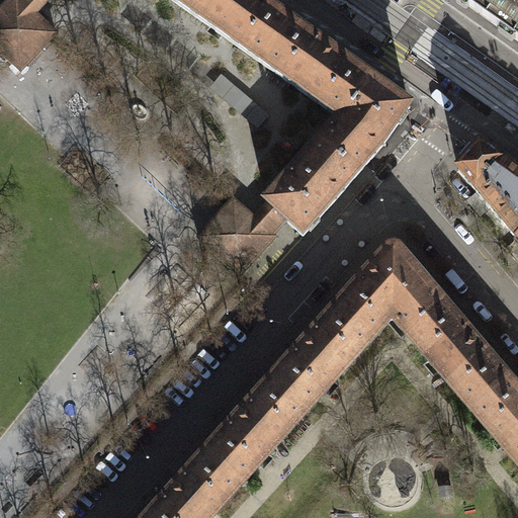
[(57,34),(36,14),(20,0),(11,0),(0,11),(0,52),(21,72),(57,34)]
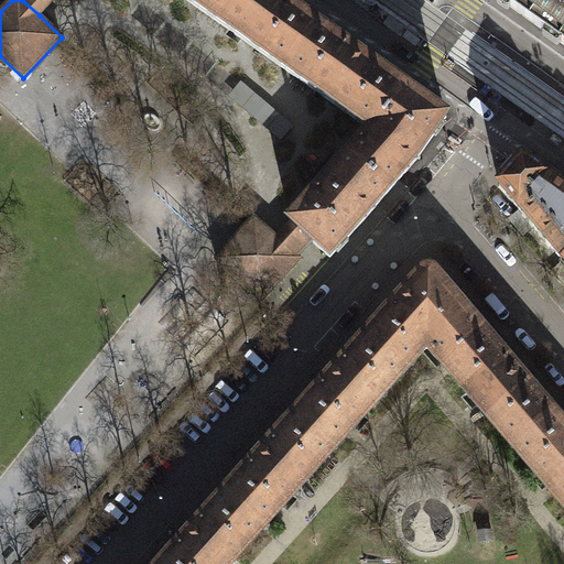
[(22,0),(40,15),(50,6),(54,0),(22,0)]
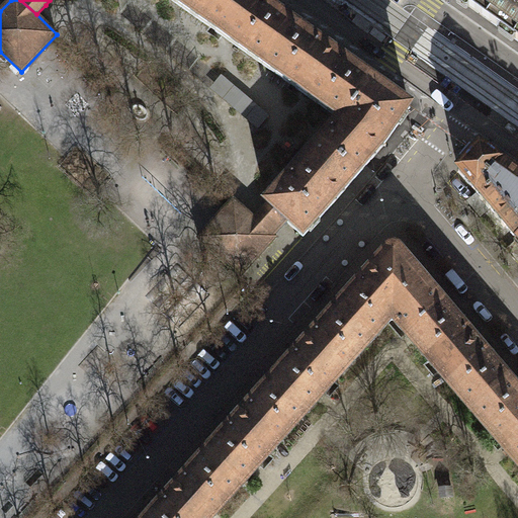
[(171,0),(183,8),(188,0),(171,0)]
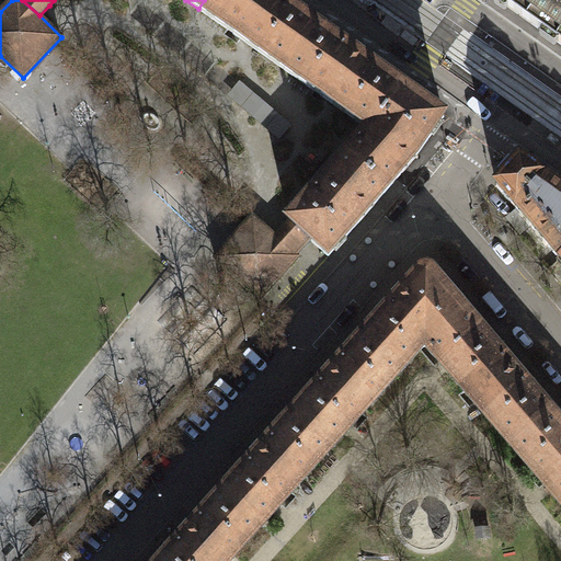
[(204,0),(198,9),(285,70),(316,26),(279,0),(204,0)]
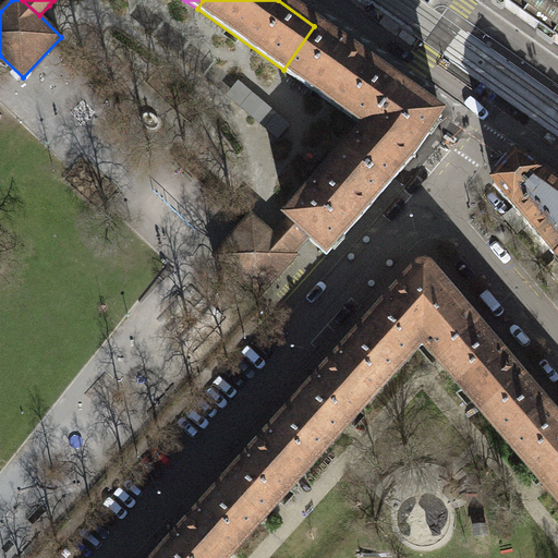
[(557,0),(495,0),(554,40),(557,33),(557,0)]
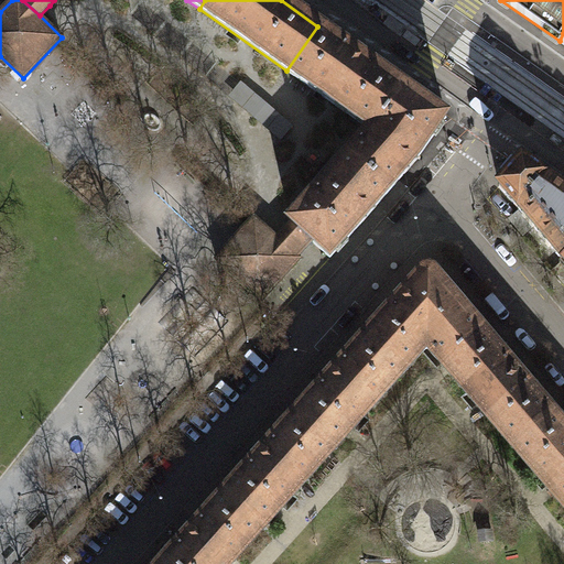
[(354,52),(317,26),(286,71),(370,130),(372,131),(387,114),(405,88),(368,62),(370,60),(356,50),(354,52)]
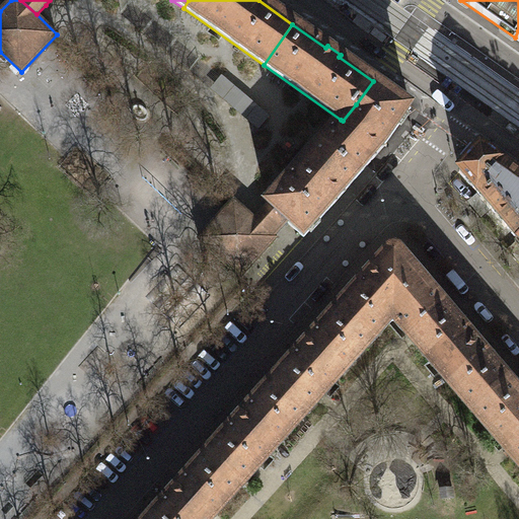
[(412,108),(373,81),(356,104),(343,121),(341,120),(320,143),(359,176),(386,145),(412,108)]
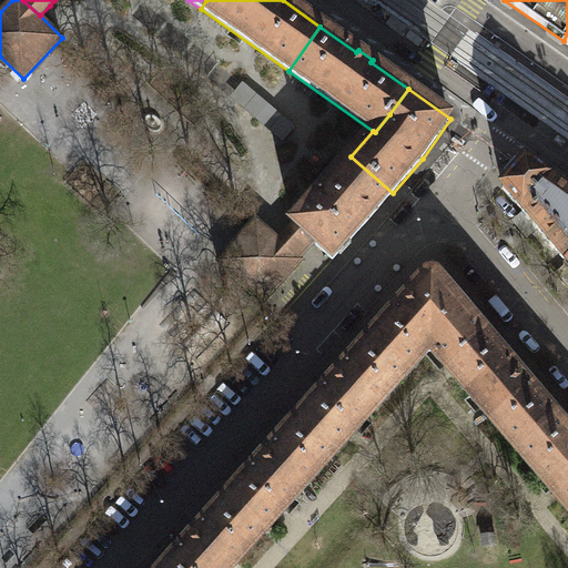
[(567,142),(530,114),(526,120),(567,149),(567,142)]
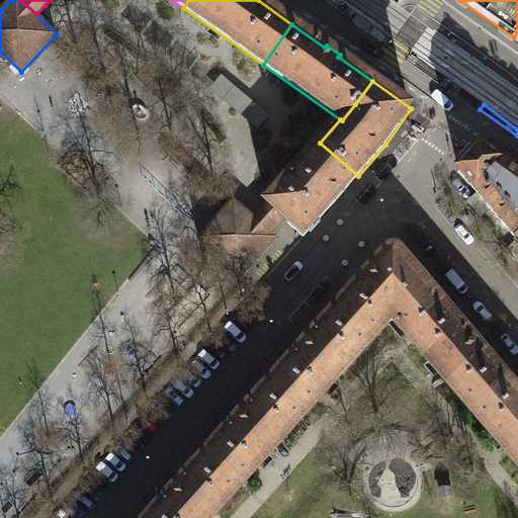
[(304,237),(358,176),(320,143),(266,203),(268,204),(286,222),(304,237)]
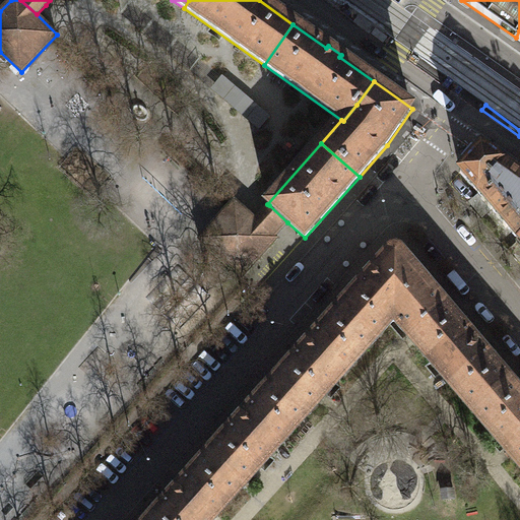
[(519,240),(519,175),(482,148),(476,154),(471,150),(461,161),(466,166),(460,172),(483,199),(481,200),(506,230),(508,228),(519,241),(519,240)]
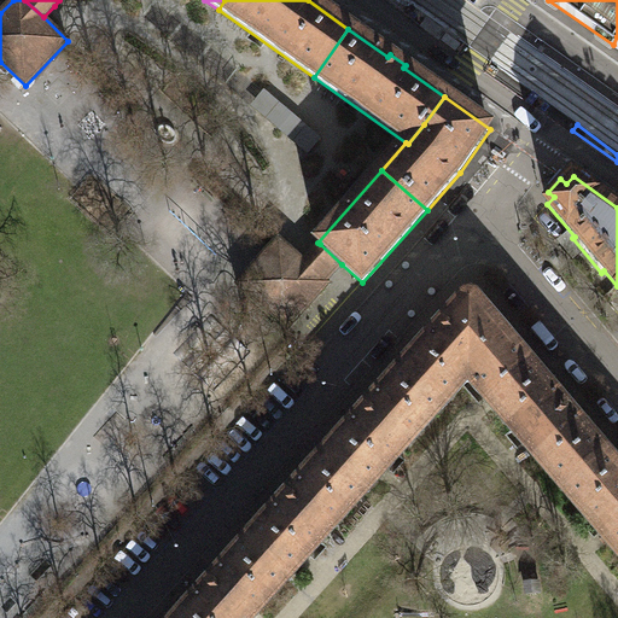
[(304,262),(279,239),(238,284),(287,330),(328,284),(326,281),(304,262)]
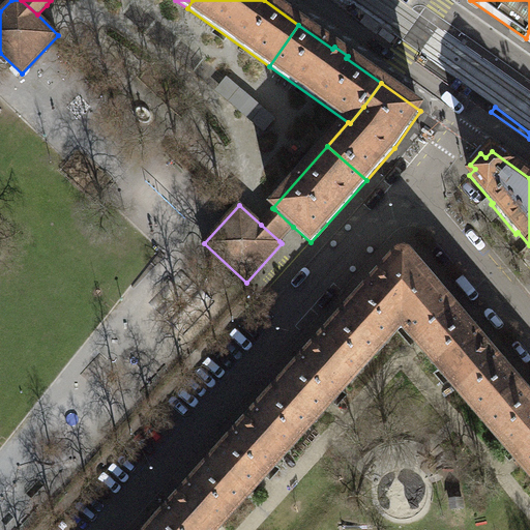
[(274,209),(261,225),(280,241),(293,227),(274,209)]
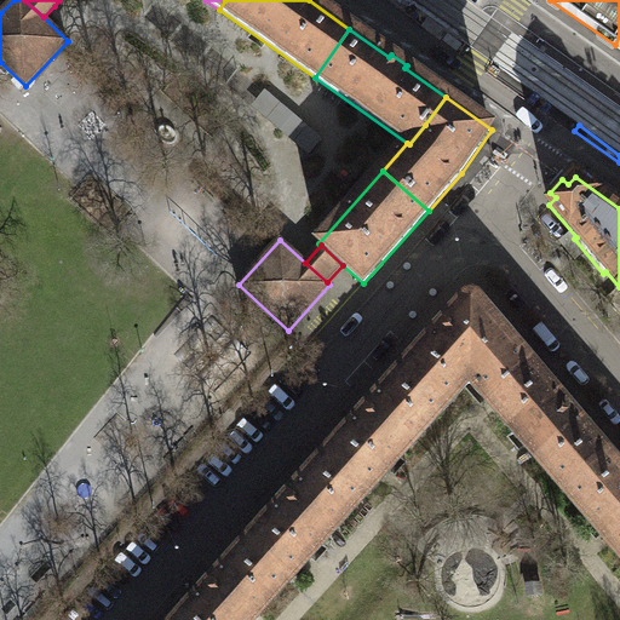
[(487,403),(533,365),(478,300),(476,298),(474,297),(471,297),(469,297),(466,298),(464,299),(434,332),(435,333),(403,367),(448,407),(470,383),(487,403)]
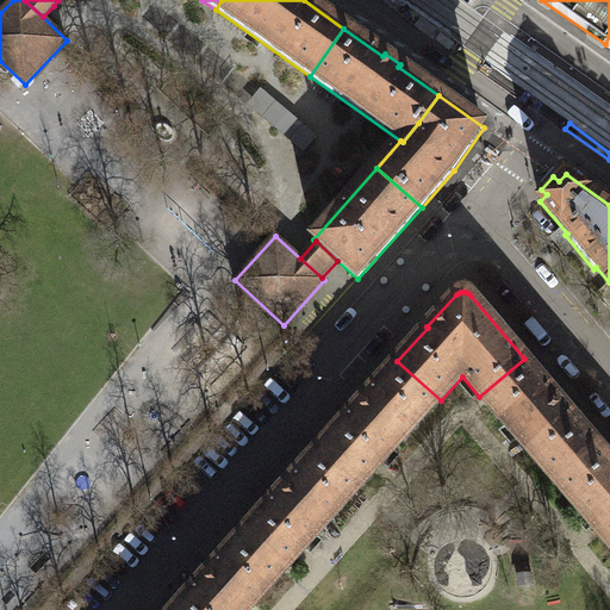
[(554,484),(599,446),(568,410),(570,409),(558,393),(555,394),(524,359),(479,397),(554,484)]
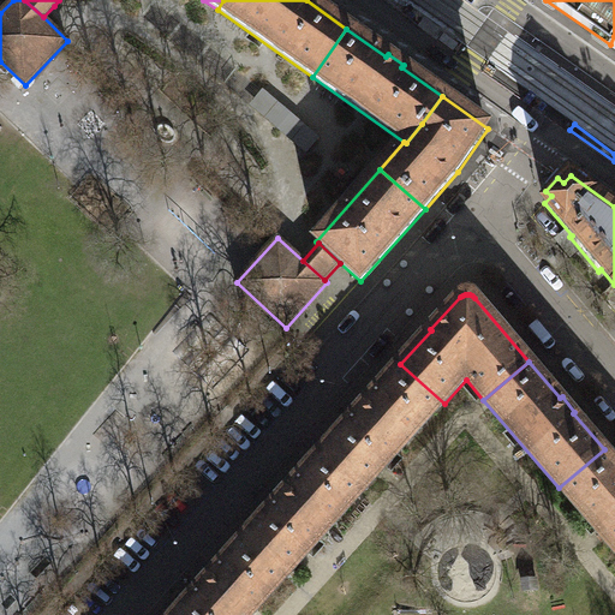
[(445,404),(400,364),(368,400),(366,398),(353,412),(356,415),(323,451),(366,490),(445,404)]
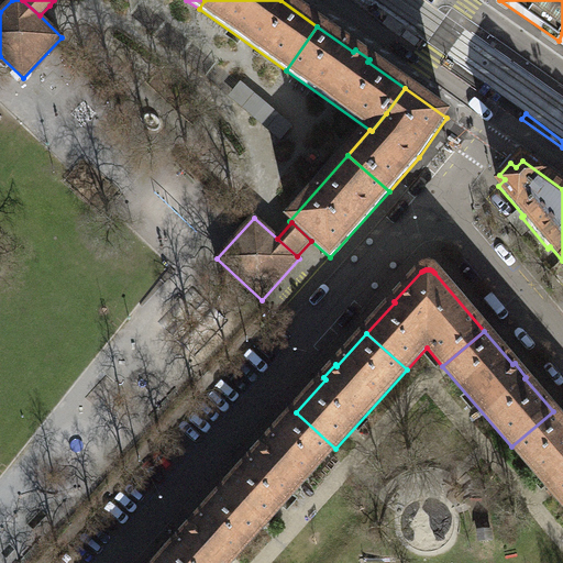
[(562,506),(562,422),(553,411),(511,446),(562,506)]
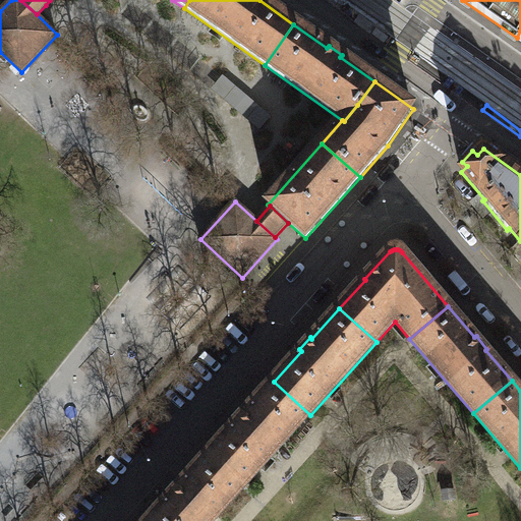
[(310,415),(274,382),(245,412),(244,411),(234,422),(235,423),(208,455),(245,488),(310,415)]
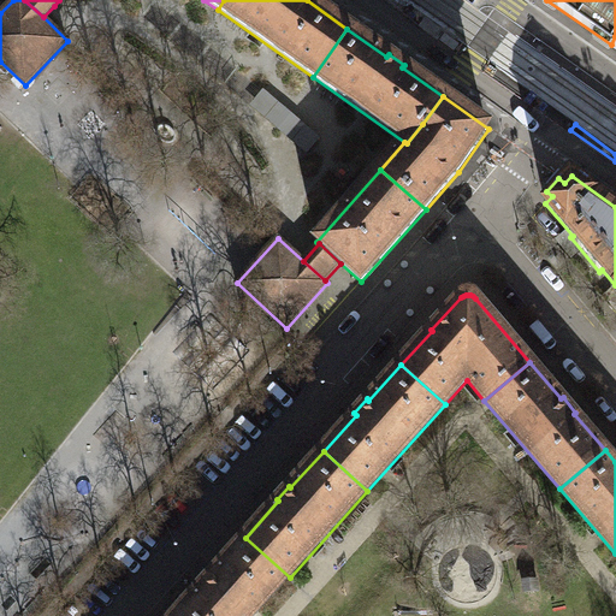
[(254,615),(290,578),(246,538),(212,574),(211,572),(199,586),(200,587),(173,615),(254,615)]
